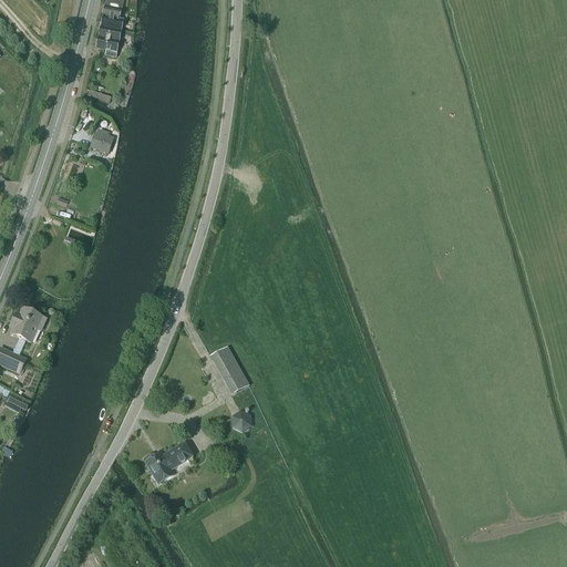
[(124,21),(120,21),(123,2),(112,0),(105,0),(100,29),(122,33),(124,21)]
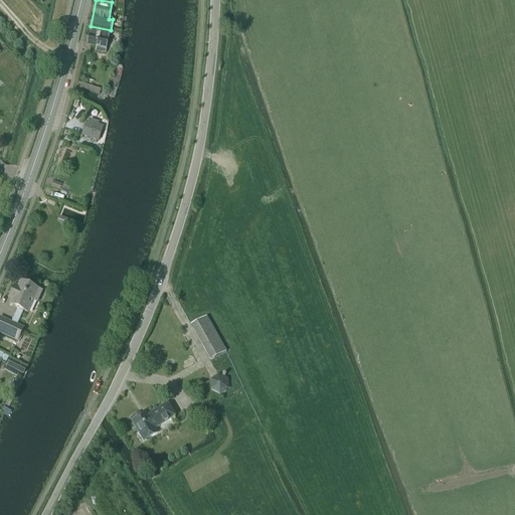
[(108,40),(111,30),(91,26),(89,36),(108,40)]
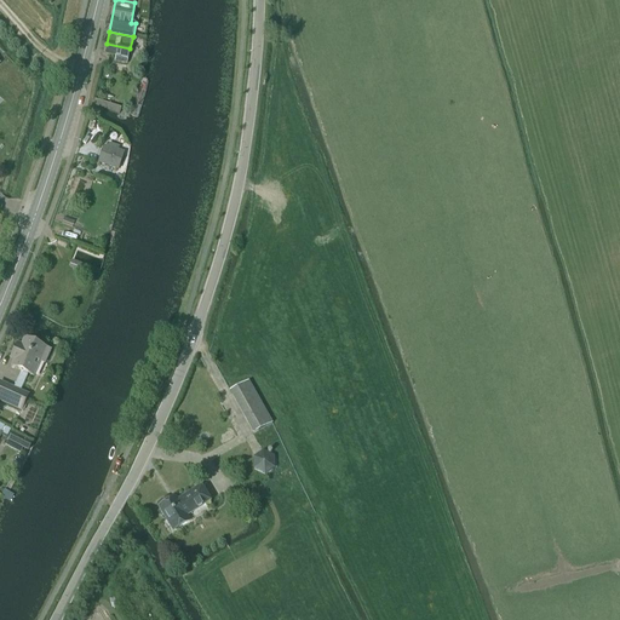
[(126,65),(130,49),(107,44),(104,55),(115,57),(114,63),(126,65)]
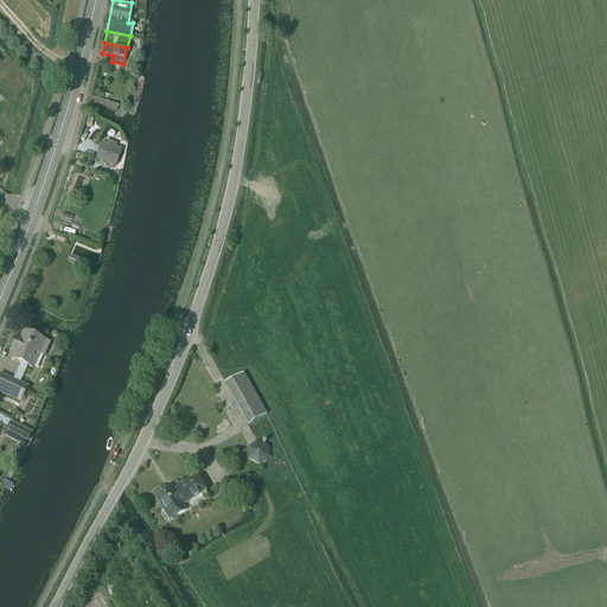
[(106,140),(104,146),(102,145),(97,160),(114,166),(120,151),(115,148),(116,144),(106,140)]
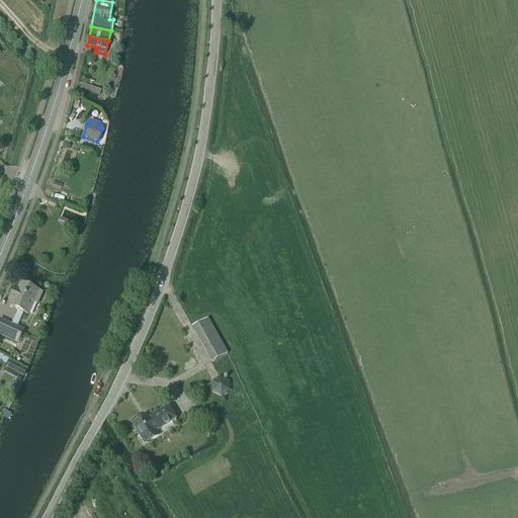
[(60,220),(59,224),(62,225),(62,227),(65,228),(67,222),(60,220)]
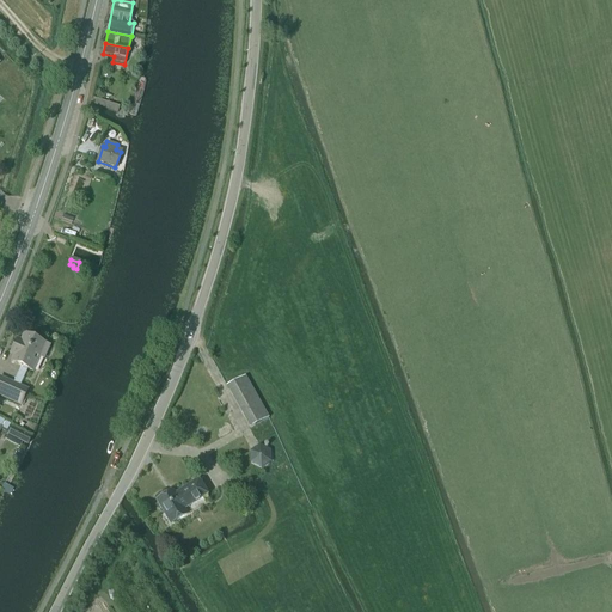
[(43,360),(49,347),(24,335),(20,342),(17,341),(11,355),(14,356),(11,363),(20,367),(17,375),(23,378),(26,369),(32,373),(40,357),(43,360)]
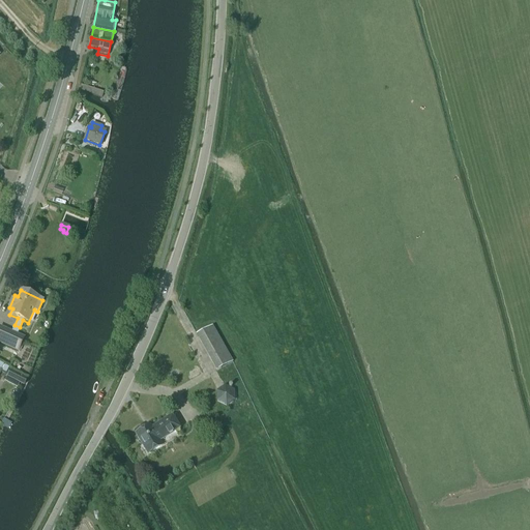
[(0,327),(0,343),(18,351),(24,339),(0,327)]
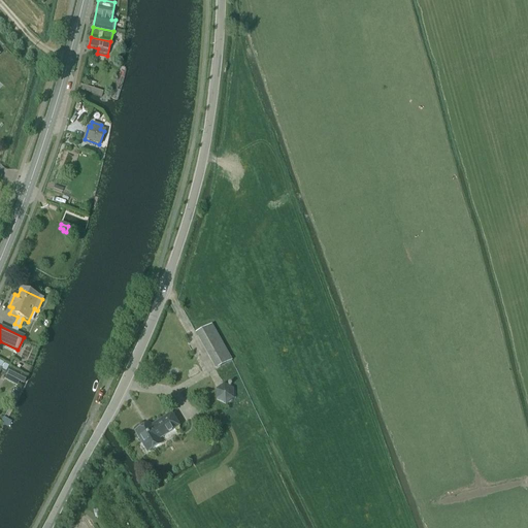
[(10,369),(7,375),(20,383),(24,385),(27,377),(10,369)]
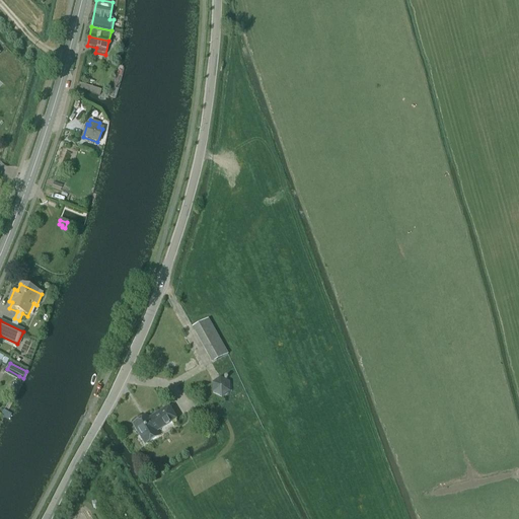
[(229,383),(220,378),(212,384),(213,394),(221,398),(229,393),(229,383)]
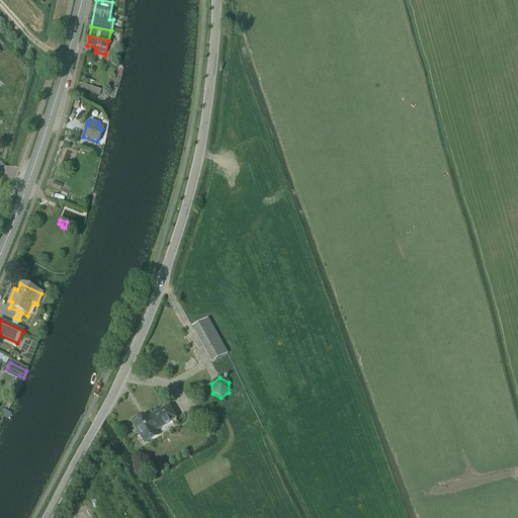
[(175,420),(174,419),(168,408),(148,419),(147,417),(133,425),(146,445),(160,436),(157,432),(175,420)]
